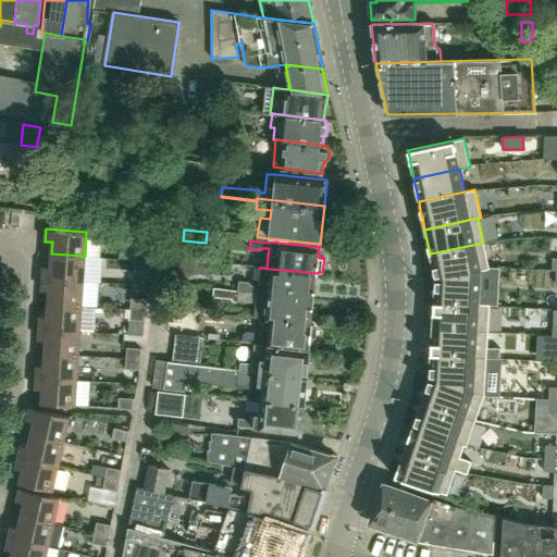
[(435,279),(481,271),(489,269),(483,243),(430,254),(435,279)]
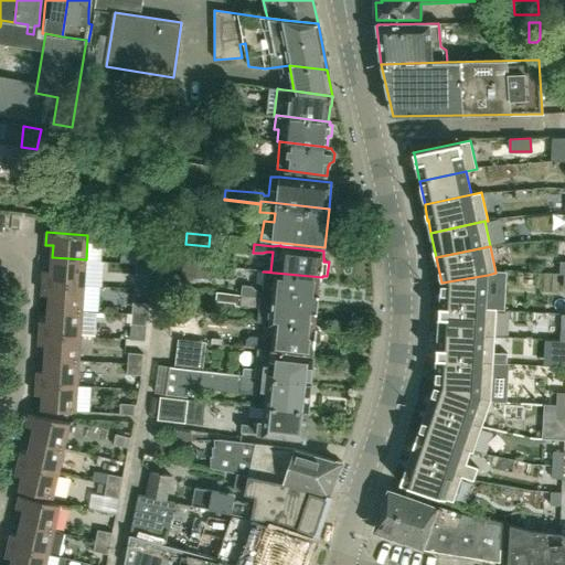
[(184,252),(183,263),(206,265),(208,254),(184,252)]
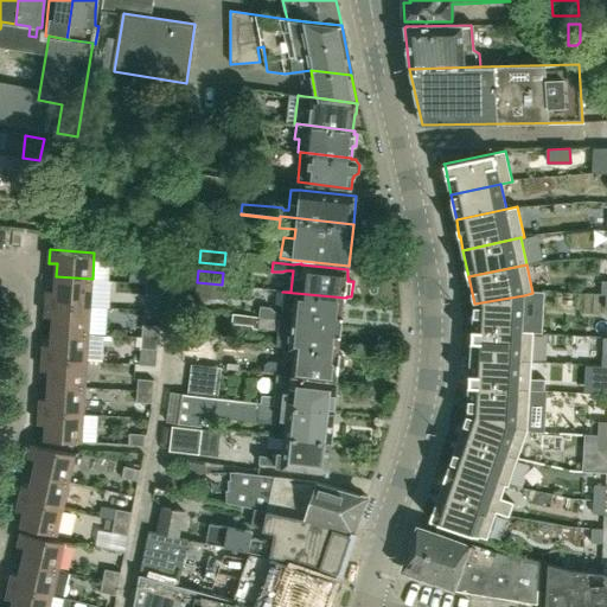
[(147,272),(146,282),(161,283),(163,273),(147,272)]
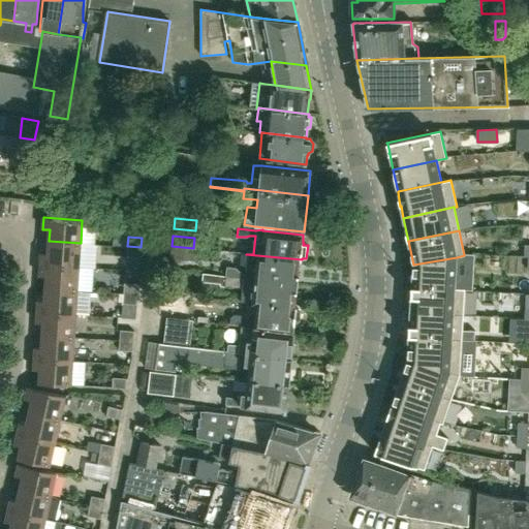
[(79,267),(81,243),(49,241),(48,254),(41,253),(40,265),(79,267)]
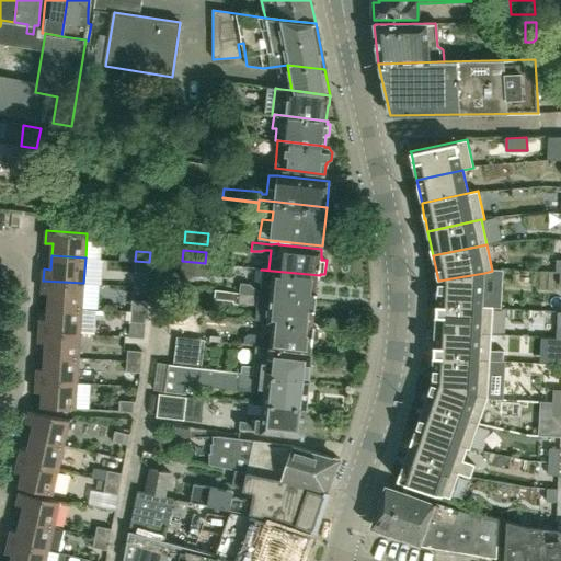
[(148,273),(149,262),(135,261),(134,272),(148,273)]
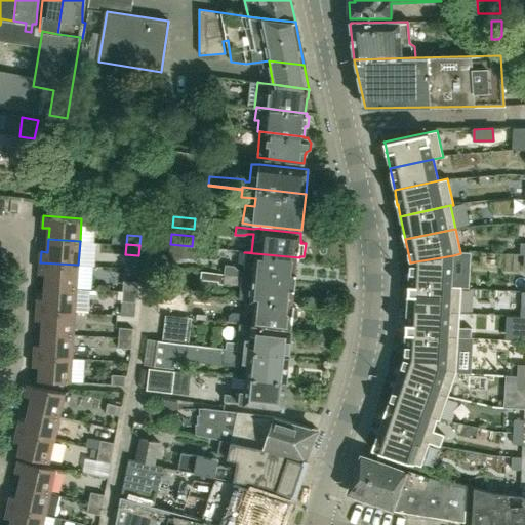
[(195,247),(192,246),(170,244),(168,255),(194,258),(195,247)]
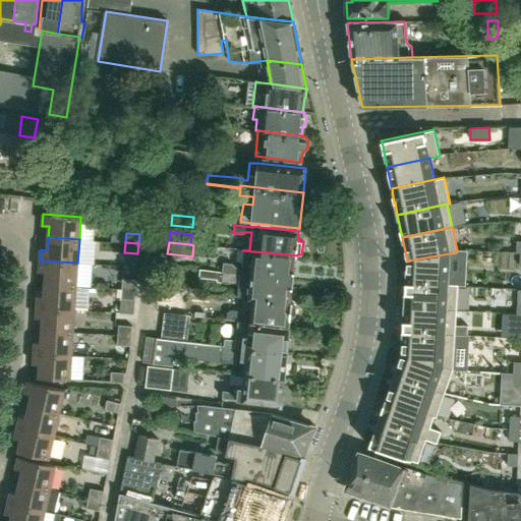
[(222,272),(239,274),(294,279),(295,271),(293,271),(294,255),(297,255),(242,250),(240,268),(236,268),(232,264),(223,263),(222,272)]
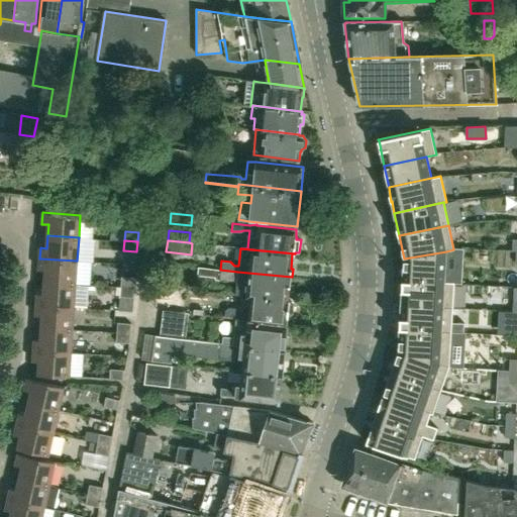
[(446,251),(404,259),(403,280),(444,282),(446,251)]
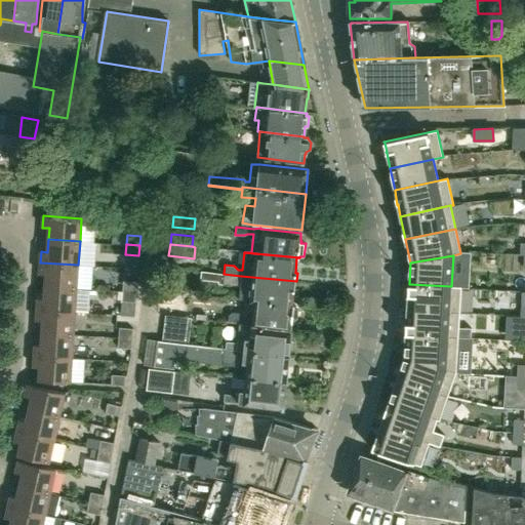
[(77,288),(78,265),(40,263),(39,274),(46,274),(45,286),(77,288)]
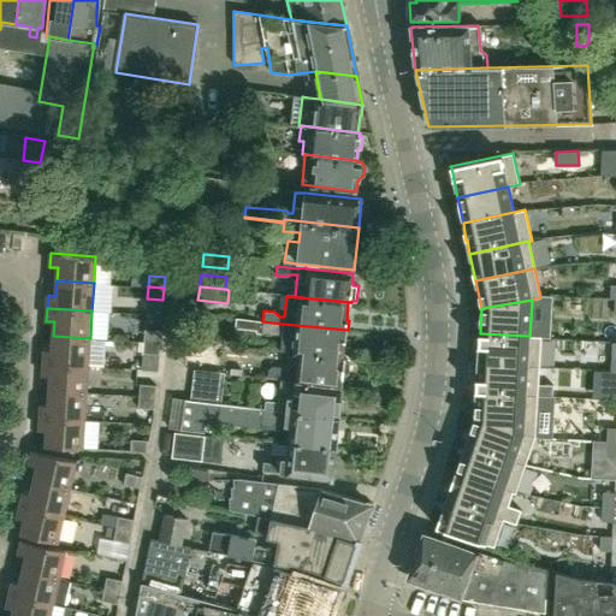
[(280,351),(289,351),(345,359),(345,357),(343,357),(344,341),(347,341),(348,330),(283,324),(262,321),(236,319),(235,329),(255,330),(255,332),(282,336),(280,351)]
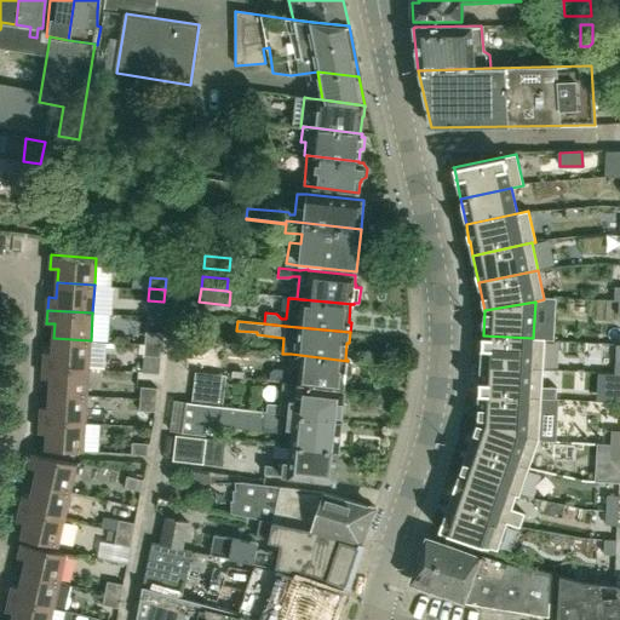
[(147,332),(145,344),(161,345),(161,333),(147,332)]
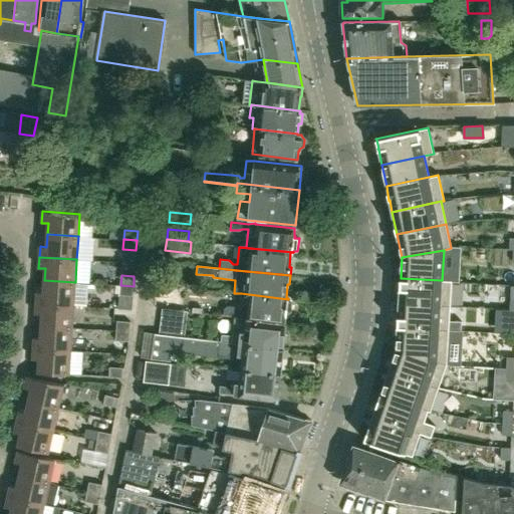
[(442,280),(401,278),(401,279),(400,279),(400,280),(401,280),(400,288),(400,289),(399,303),(450,306),(452,281),(442,280)]
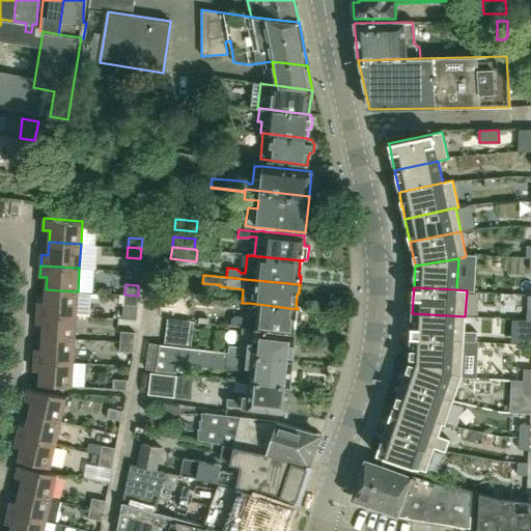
[(78,291),(46,289),(45,302),(38,302),(37,312),(76,315),(78,291)]
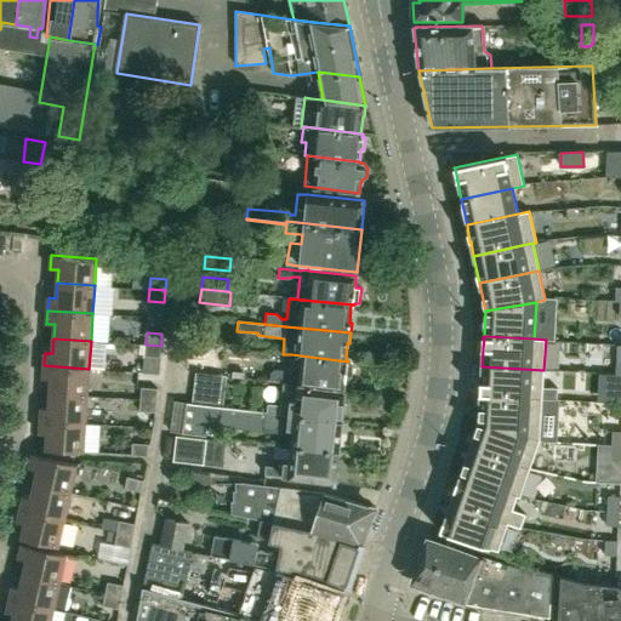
[(161,346),(146,345),(144,357),(160,358),(161,346)]
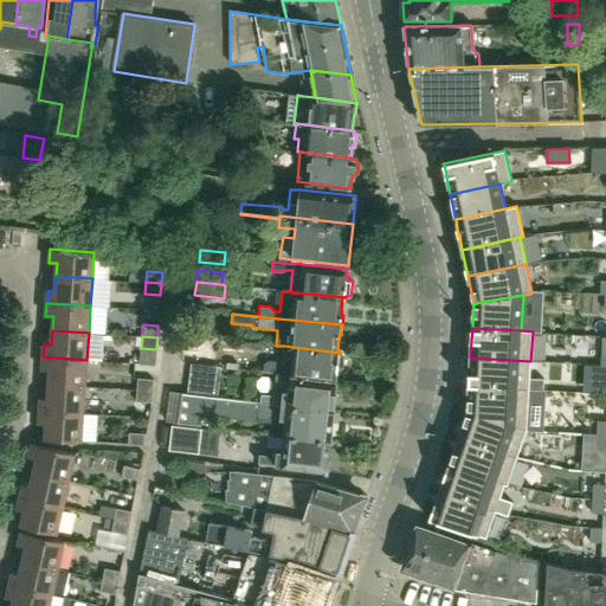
[(186,363),(191,365),(216,367),(219,340),(188,336),(186,363)]
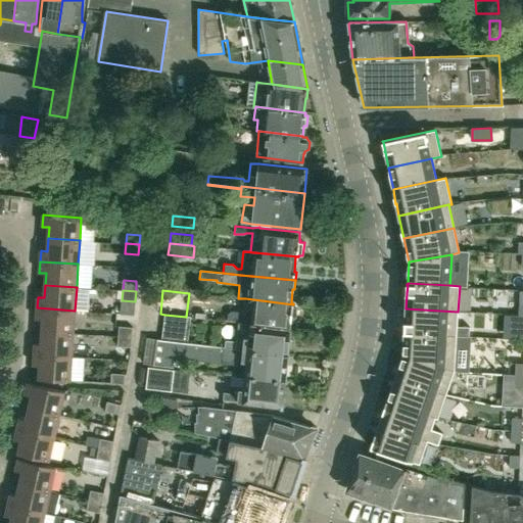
[(239,323),(290,328),(290,321),(292,321),(292,319),(295,317),(296,308),(293,305),(293,304),(245,298),(244,314),(231,312),(228,315),(227,321),(239,323)]
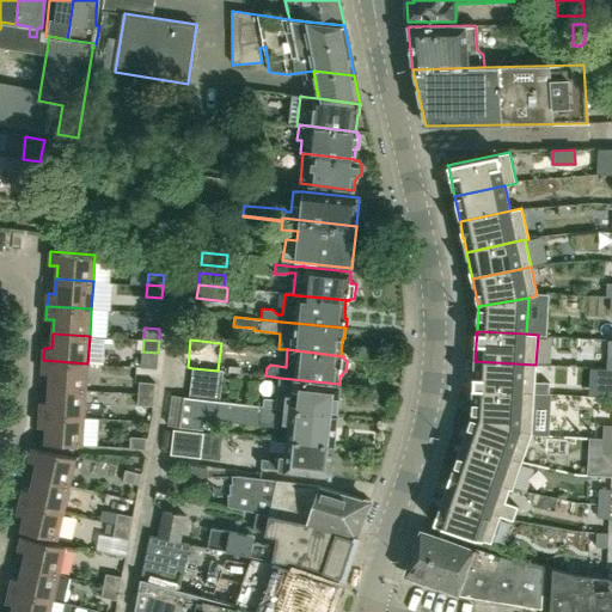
[(86,391),(87,363),(43,360),(42,373),(50,374),(49,389),(86,391)]
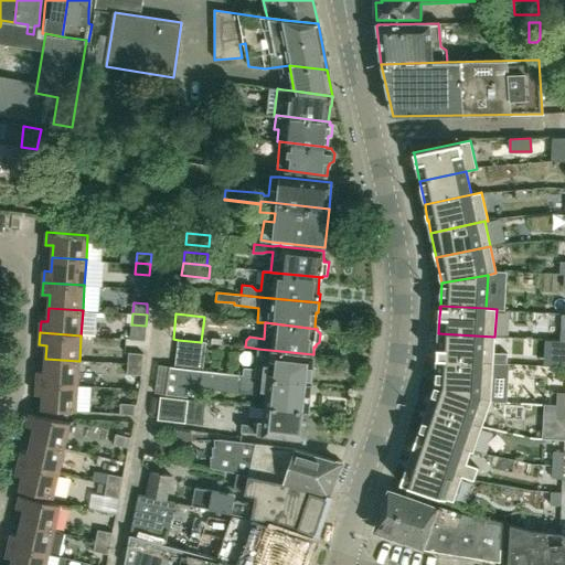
[(437,349),(437,358),(493,361),(494,337),(438,333),(437,348),(437,349)]
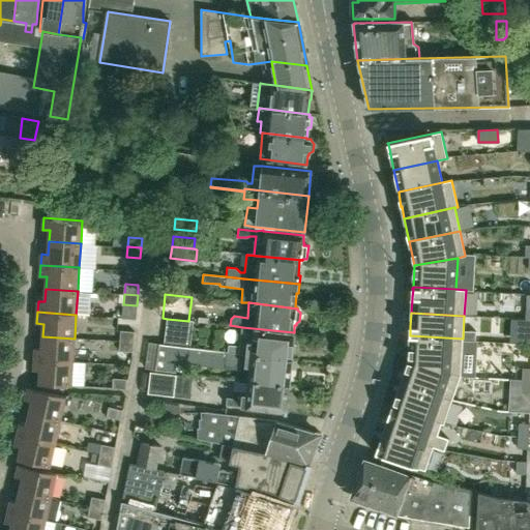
[(194,322),(188,321),(167,319),(164,345),(189,348),(194,322)]
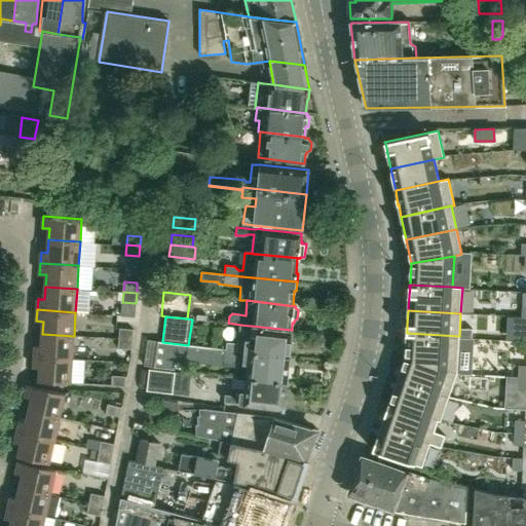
[(226,349),(250,351),(289,355),(292,330),(240,325),(238,343),(227,342),(226,349)]
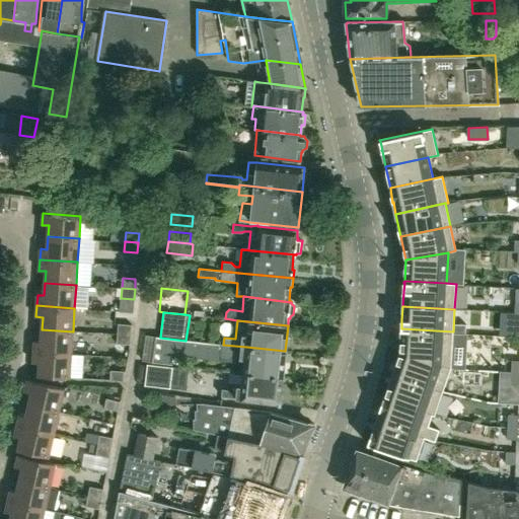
[(119,334),(130,335),(131,324),(120,323),(119,334)]
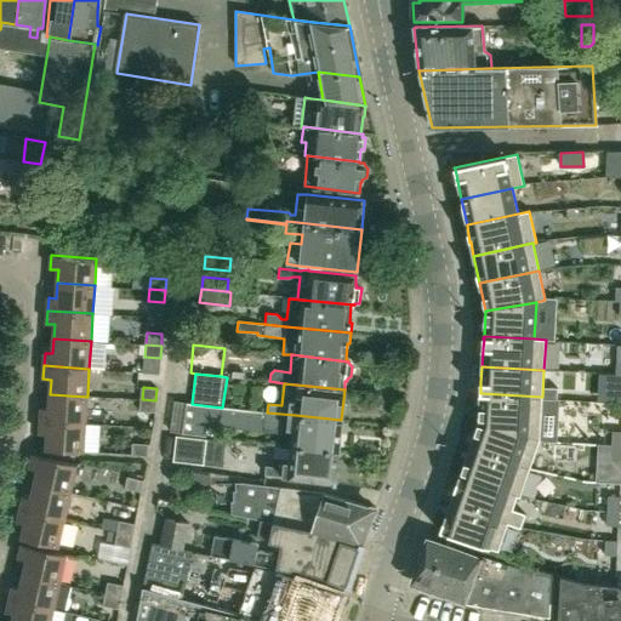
[(540,442),(542,397),(480,393),(479,393),(479,394),(480,396),(479,421),(539,442),(540,442)]
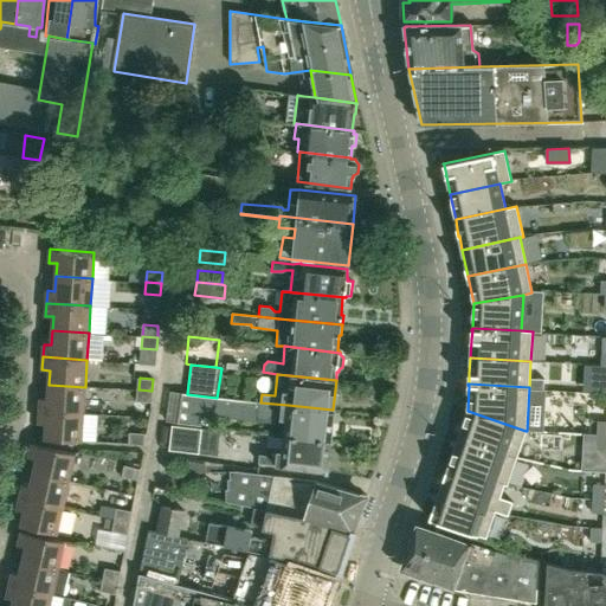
[(85,387),(49,385),(47,399),(40,398),(39,411),(83,414),(85,387)]
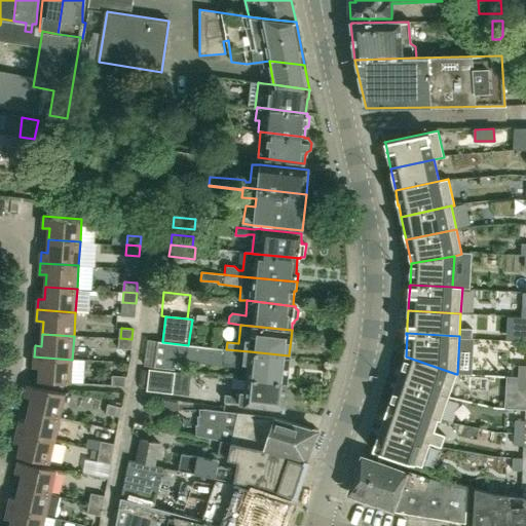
[(132,339),(120,338),(119,348),(132,349),(132,339)]
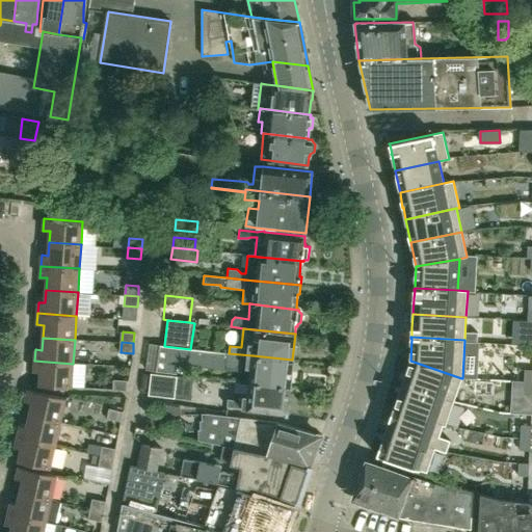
[(250,369),(249,382),(289,387),(292,360),(253,355),(229,353),(211,351),(190,349),(164,346),(159,345),(156,371),(176,373),(177,364),(237,370),(237,367),(250,369)]
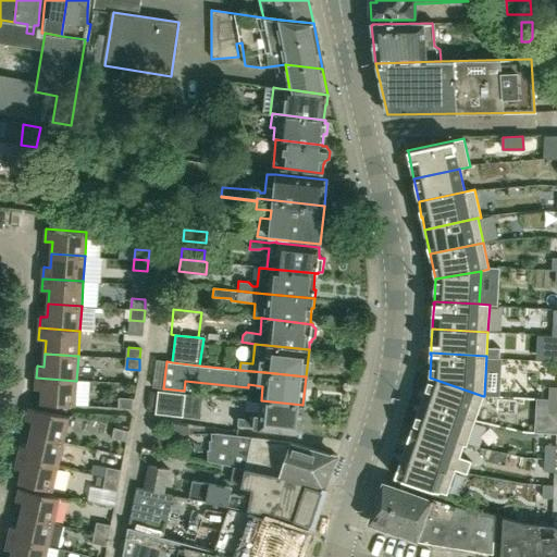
[(75,405),(76,381),(36,378),(36,390),(42,390),(41,403),(75,405)]
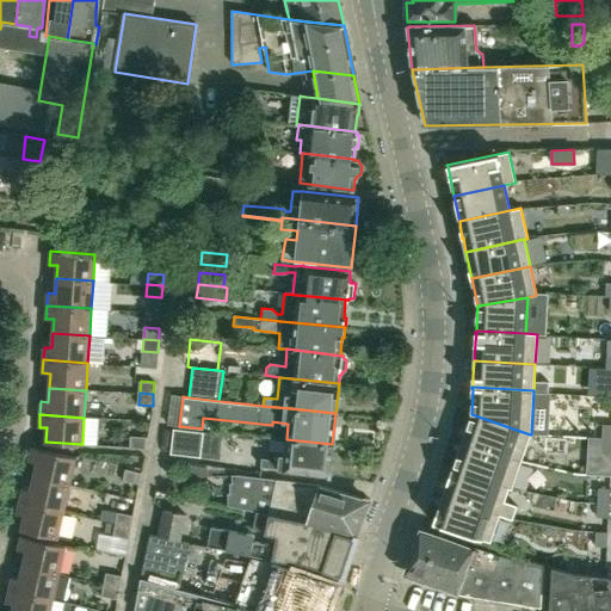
[(520,462),(530,434),(471,414),(461,442),(520,462)]
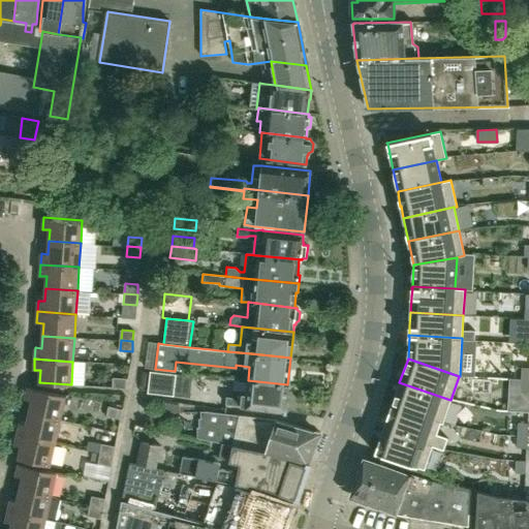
[(148,372),(146,393),(172,396),(175,375),(148,372)]
